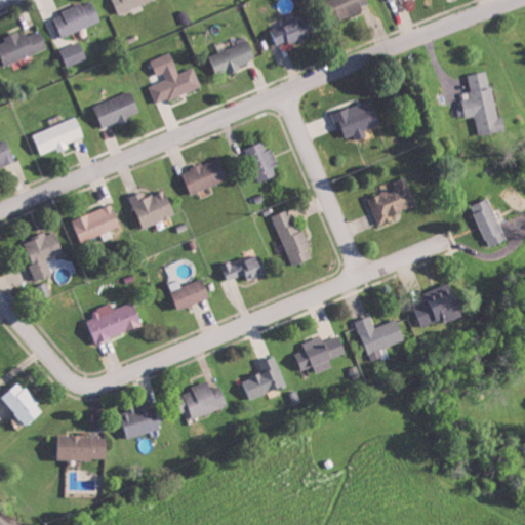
[(83,3),(54,15),(64,38),(104,21),(95,0),(84,5),(83,3)]
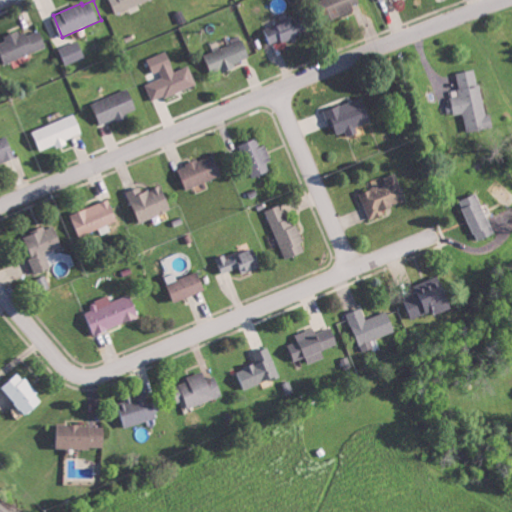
[(152,0),(111,0),(115,12),(152,0)]
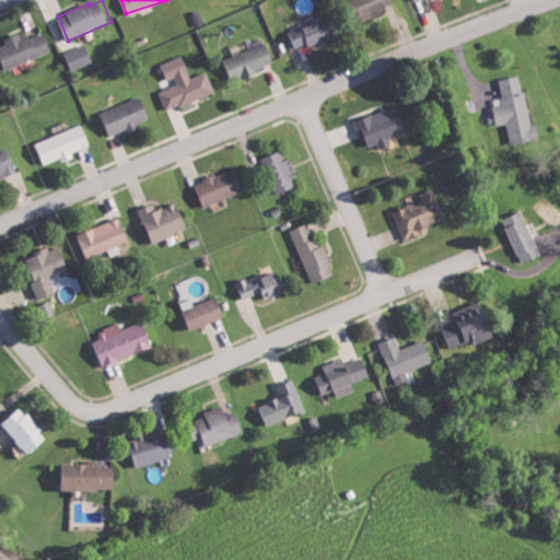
[(388,12),(385,4),(394,1),(393,0),(356,0),(363,21),(388,12)]
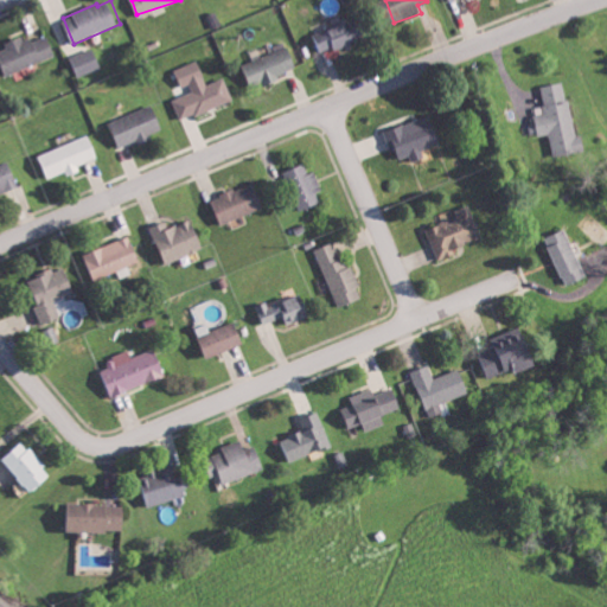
[(327,51),(365,37),(359,18),(320,32),(327,51)]
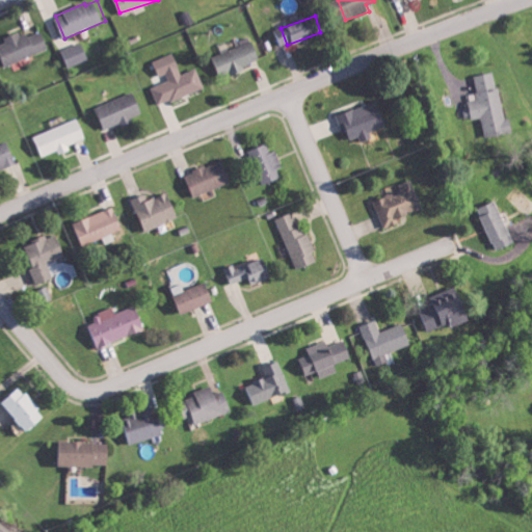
[(50,48),(42,29),(23,37),(21,33),(0,42),(0,48),(7,65),(50,48)]
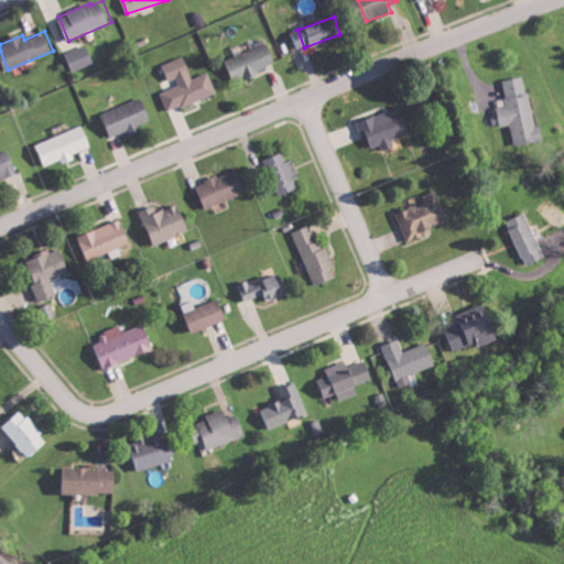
[(228,56),(235,79),(278,67),(271,44),(228,56)]
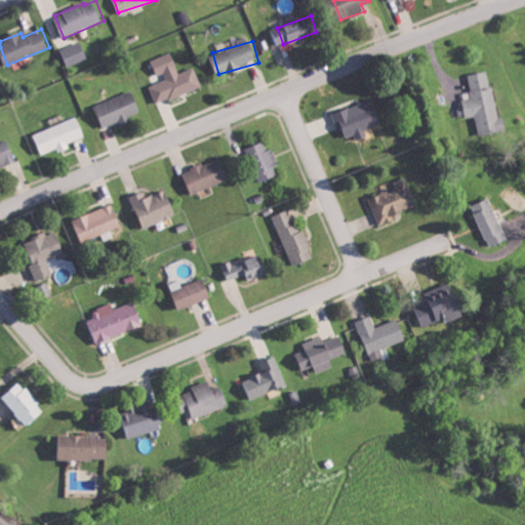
[(89,59),(84,42),(63,48),(68,66),(89,59)]
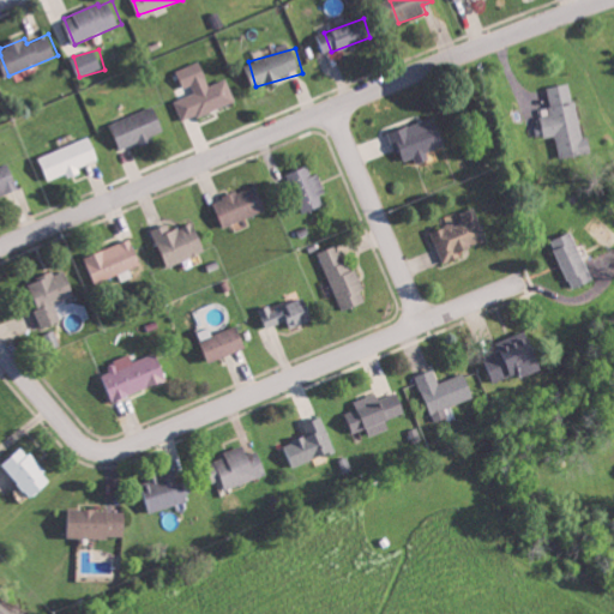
[(179,68),(187,92),(175,96),(184,120),(236,102),(229,78),(210,84),(203,60),(179,68)]
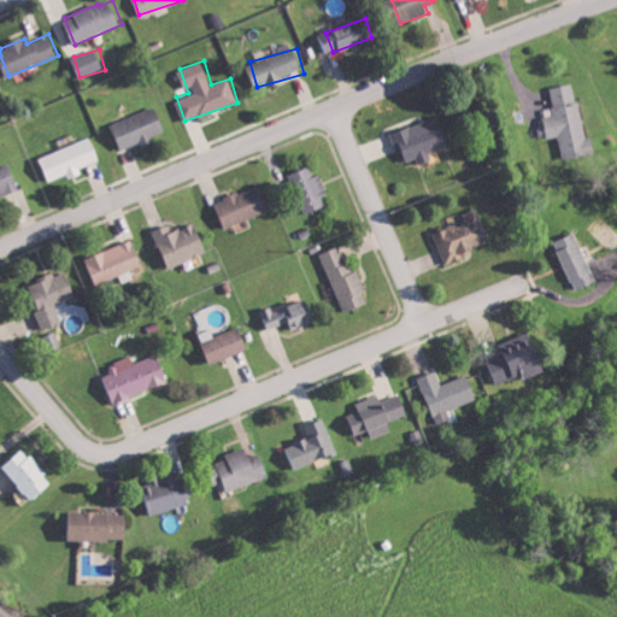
[(551,87),(554,115),(546,116),(548,137),(559,135),(562,158),(595,153),(593,136),(585,137),(577,83),(551,87)]
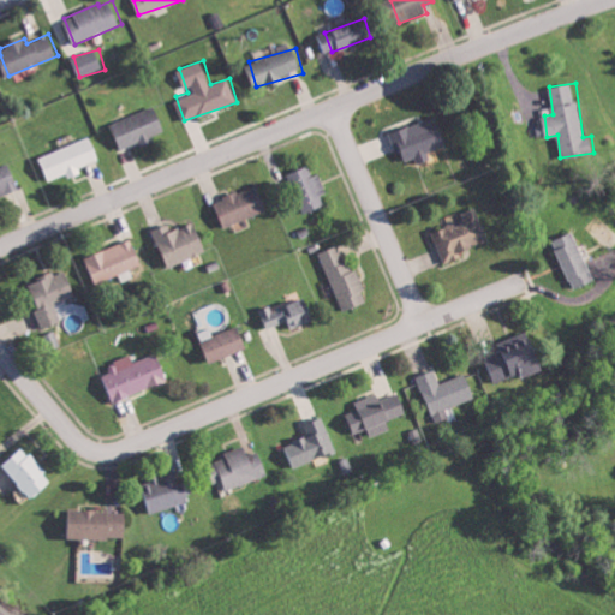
[(113,121),(121,149),(167,135),(159,107),(113,121)]
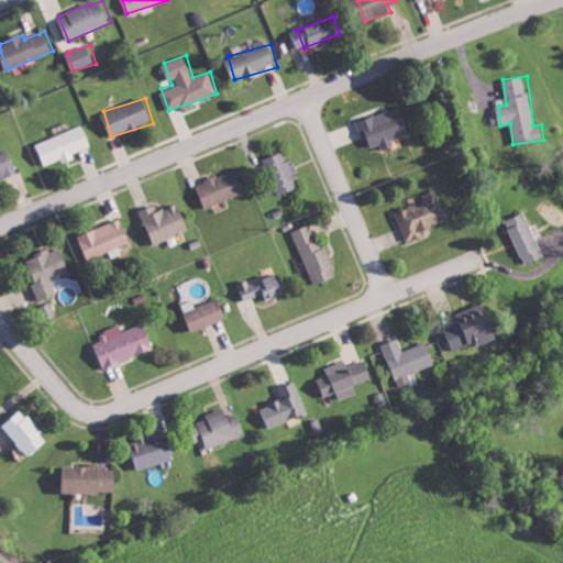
[(363,138),(371,136),(373,146),(383,143),(384,150),(395,146),(393,139),(410,133),(403,108),(357,120),(363,138)]
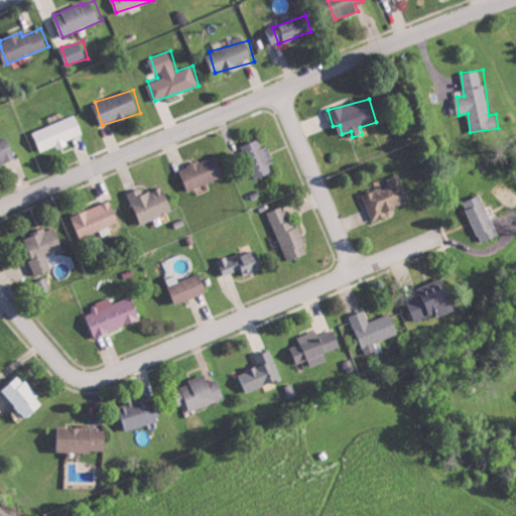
[(85,135),(78,115),(34,130),(41,151),(58,145),(85,135)]
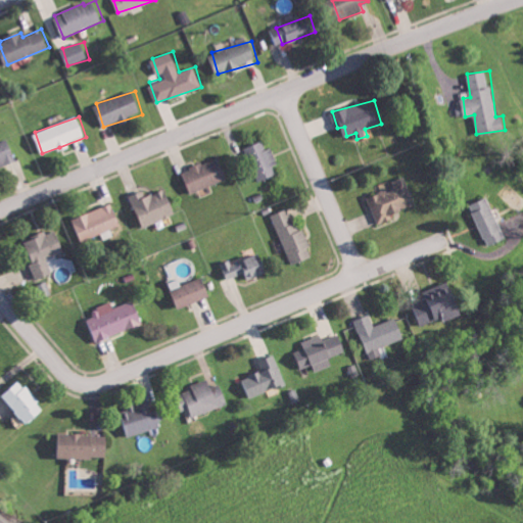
[(278,174),(275,164),(279,163),(273,146),(267,149),(264,141),(245,148),(258,181),(278,174)]
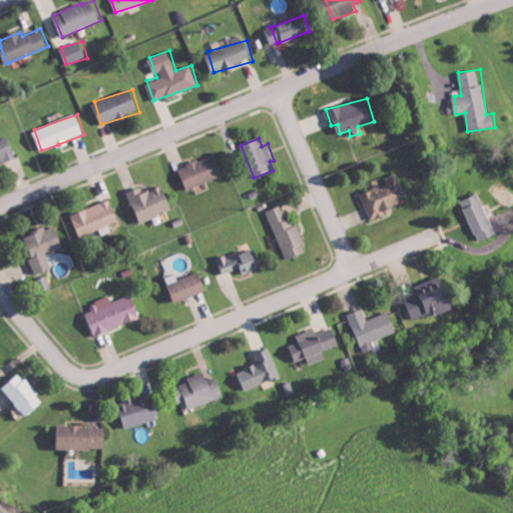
[(180,165),(185,187),(223,177),(217,156),(180,165)]
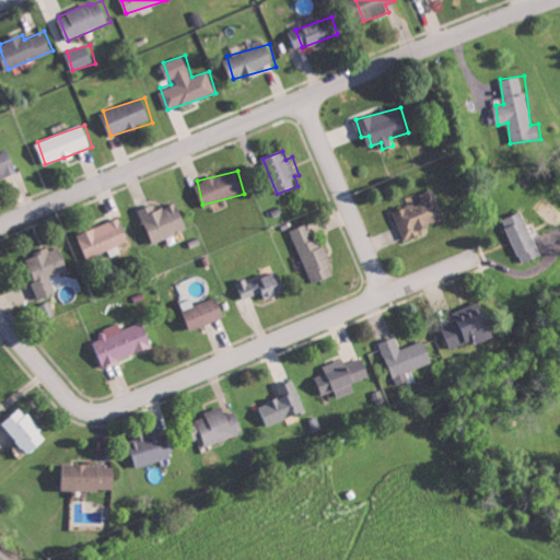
[(395,211),(405,241),(421,235),(419,229),(445,220),(434,188),(421,194),(424,200),(395,211)]
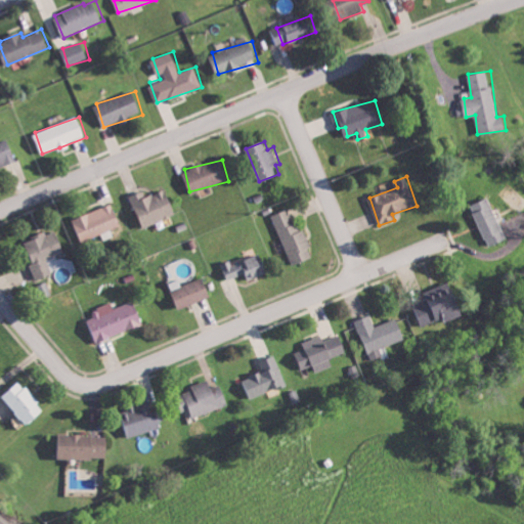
[(133,194),(142,226),(176,215),(168,188),(146,195),(144,190),(133,194)]
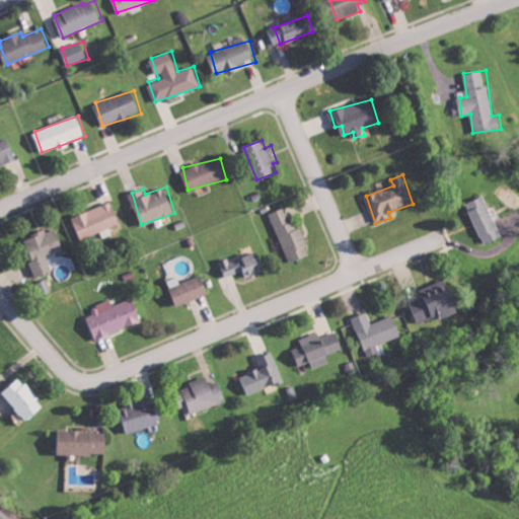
[(484,243),(501,238),(487,195),(469,201),(484,243)]
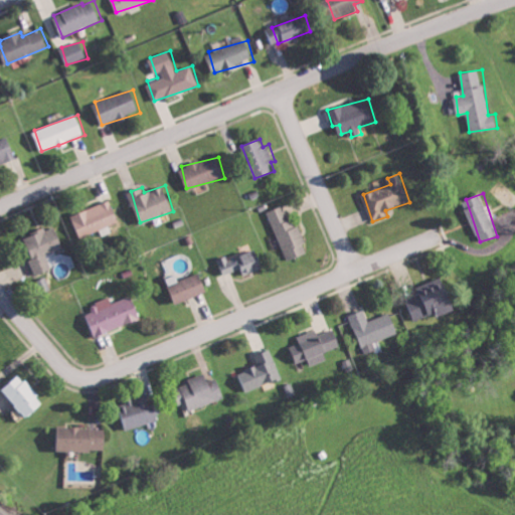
[(119,222),(113,202),(73,213),(79,236),(101,230),(103,235),(112,232),(110,224),(119,222)]
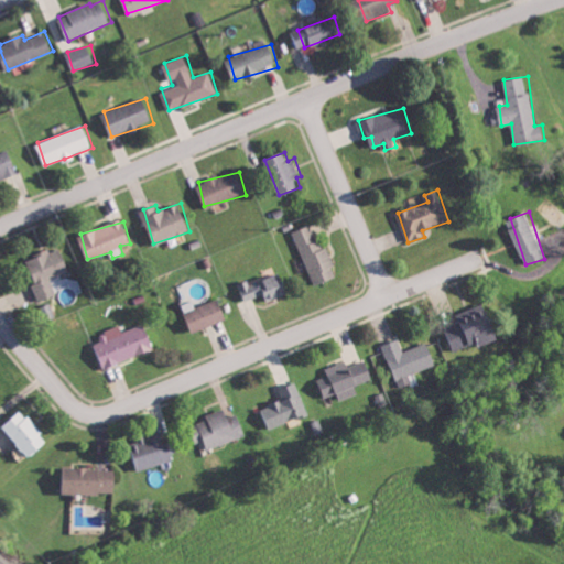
[(293,231),(315,285),(336,277),(314,223),(293,231)]
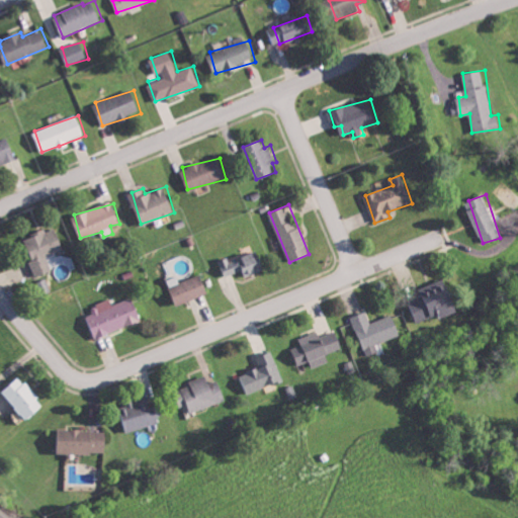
[(65,250),(57,227),(23,239),(36,276),(53,271),(48,256),(65,250)]
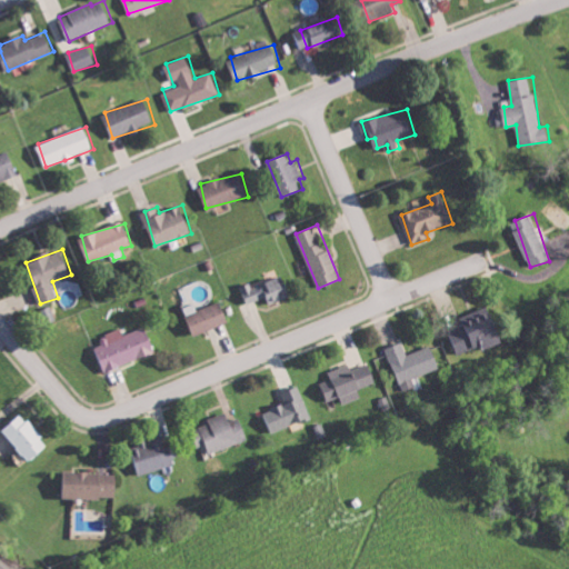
[(270,303),(293,296),(286,275),(252,287),(250,282),(242,286),(249,303),(267,297),(270,303)]
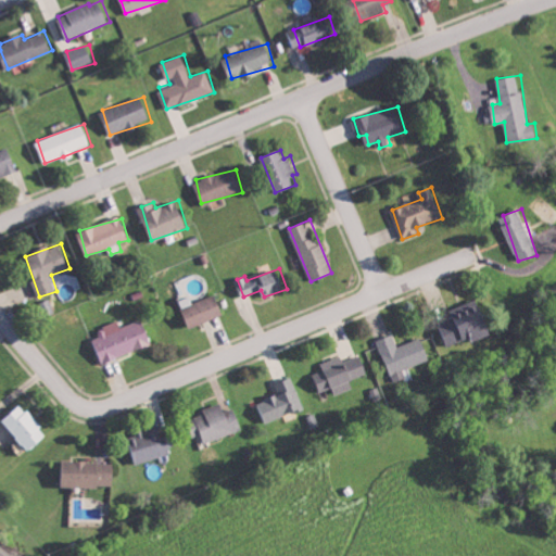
[(224,317),(219,297),(185,305),(189,326),(224,317)]
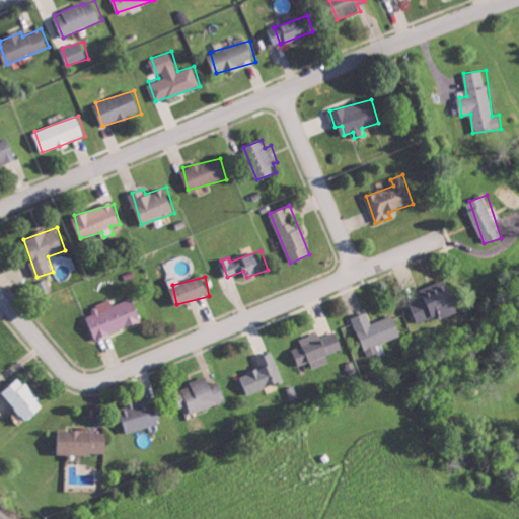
[(419,322),(444,313),(445,316),(462,310),(451,279),(421,289),(424,297),(412,301),(419,322)]
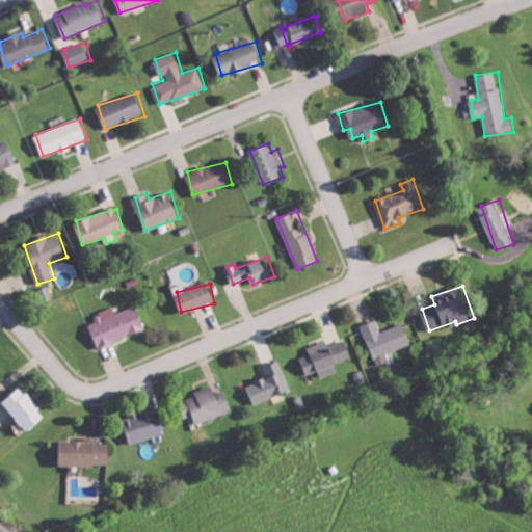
[(113,307),(94,314),(97,322),(89,325),(98,347),(147,329),(137,304),(116,313),(113,307)]
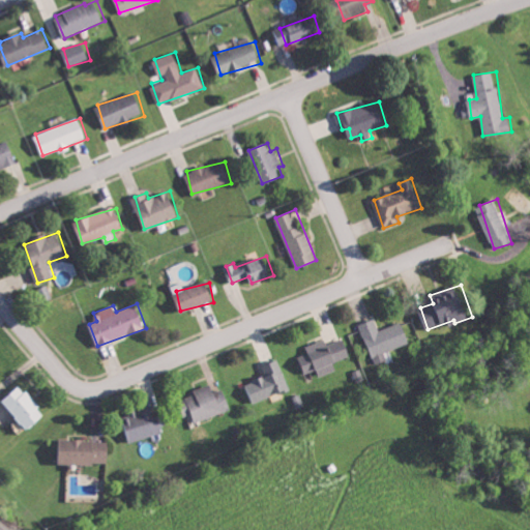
[(402,322),(379,330),(375,319),(360,324),(373,357),(410,343),(402,322)]
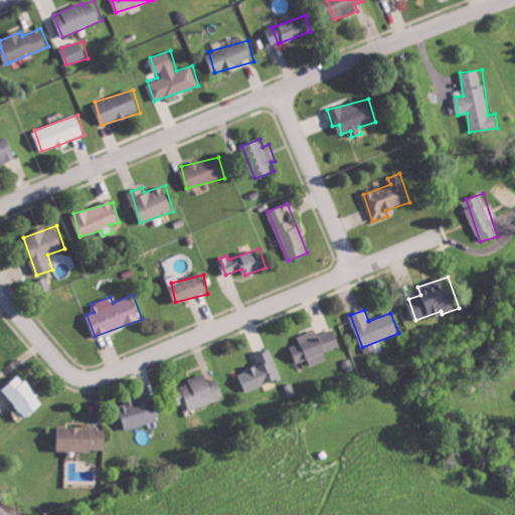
[(298,336),(300,343),(290,346),(295,363),(309,358),(311,365),(327,360),(325,352),(341,346),(335,329),(318,335),(317,329),(298,336)]
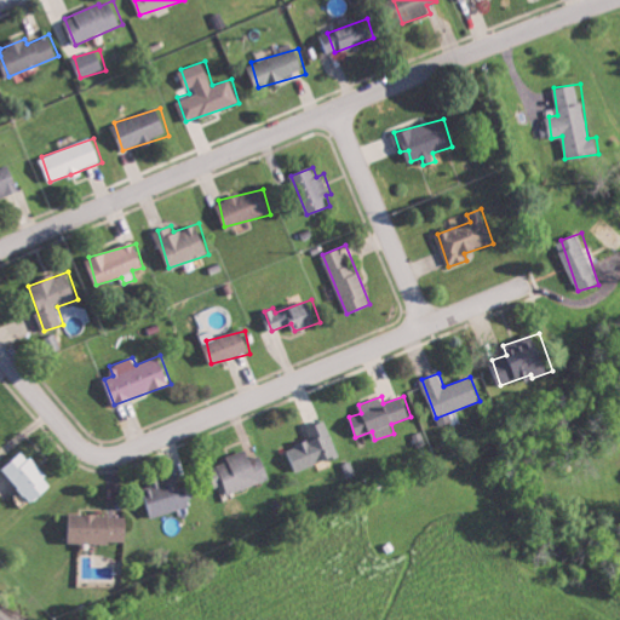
[(340,453),(326,420),(306,428),(311,438),(285,451),(296,474),(340,453)]
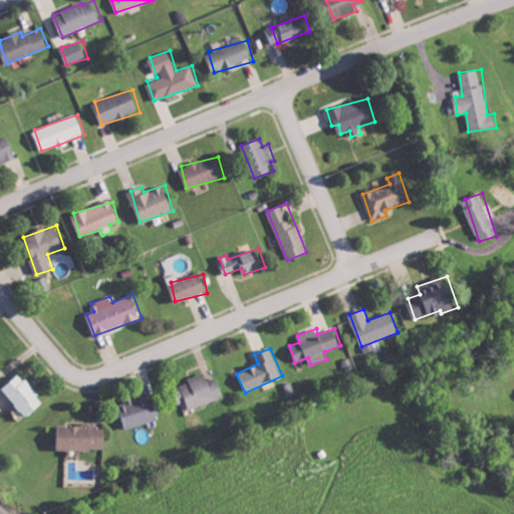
[(188,399),(191,408),(225,399),(218,376),(207,379),(205,372),(189,377),(190,381),(180,384),(184,401),(188,399)]
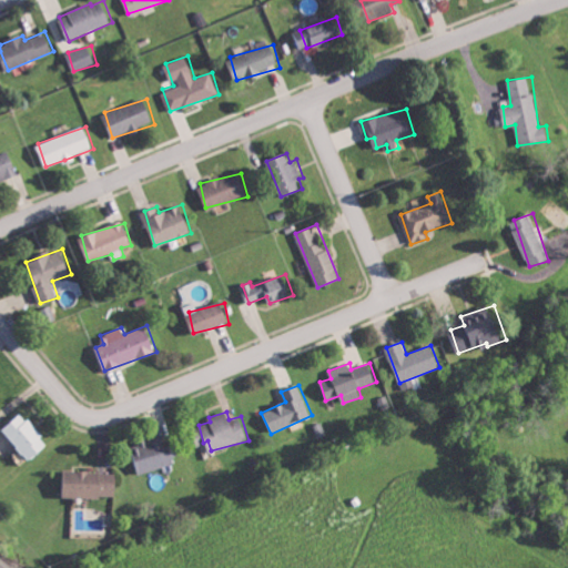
[(50,445),(24,413),(3,429),(29,462),(50,445)]
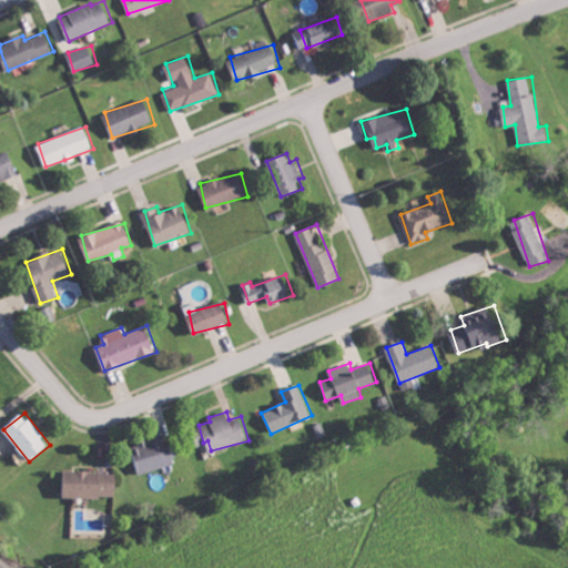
[(140,473),(179,463),(173,437),(132,447),(137,465),(138,465),(140,473)]
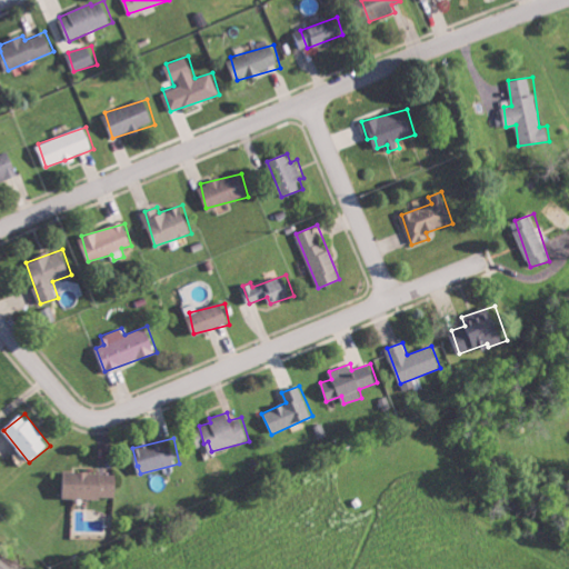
[(117,498),(118,472),(66,472),(65,498),(117,498)]
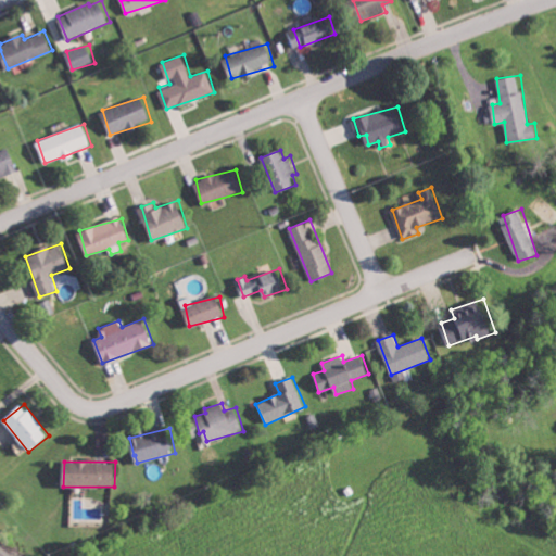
All buildings are outlined.
